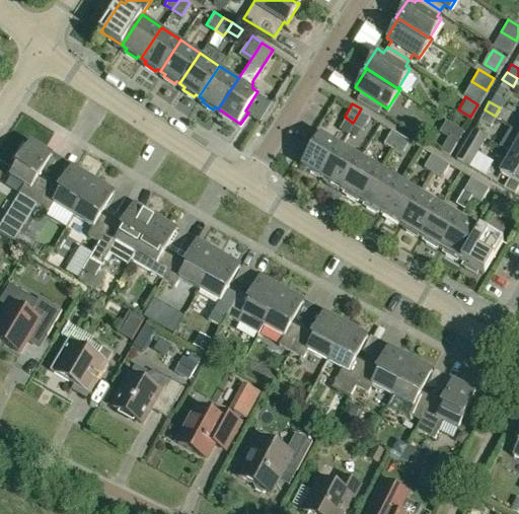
[(361,108),(353,123),(362,128),(370,115),(361,108)]
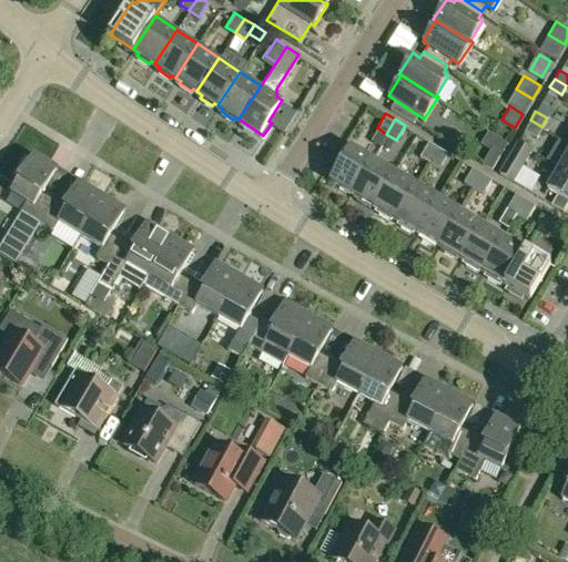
[(530,120),(525,129),(537,135),(541,126),(530,120)]
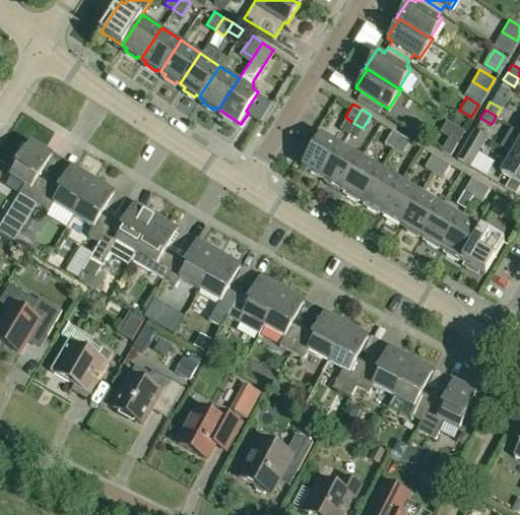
[(519,129),(511,125),(500,143),(513,150),(519,154),(519,129)]
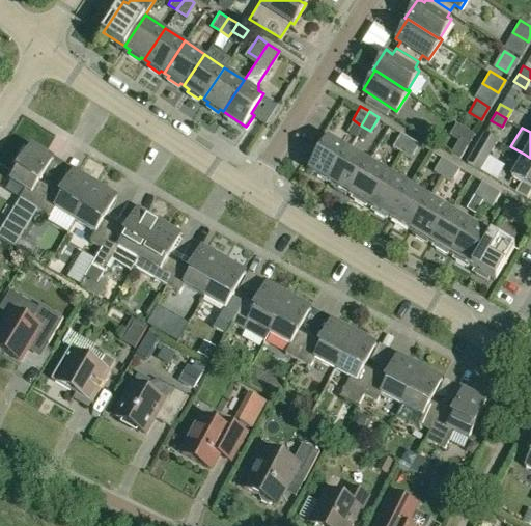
[(401,149),(410,136),(400,131),(393,144),(401,149)]
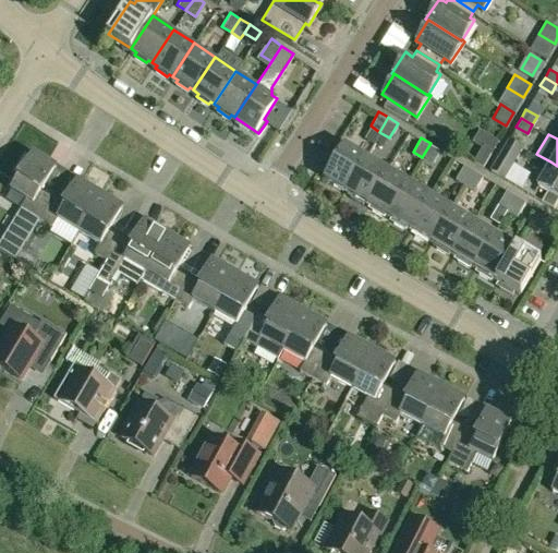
[(509,137),(490,168),(504,176),(522,145),(509,137)]
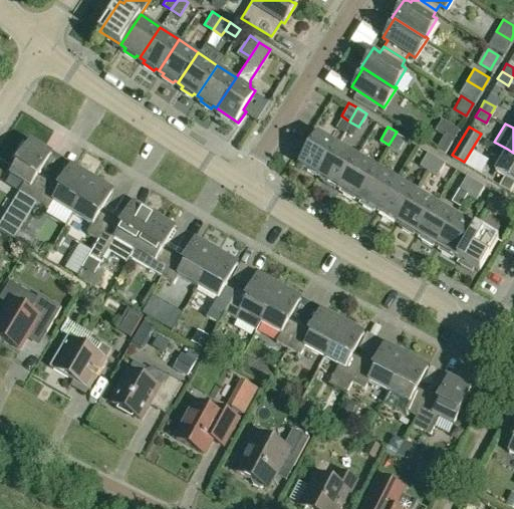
[(318,174),(337,143),(317,131),(298,162),(318,174)]
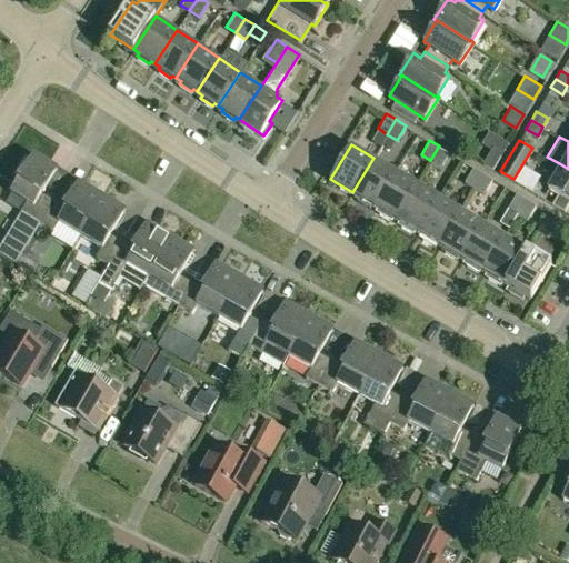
[(439,146),(430,160),(440,166),(449,151),(439,146)]
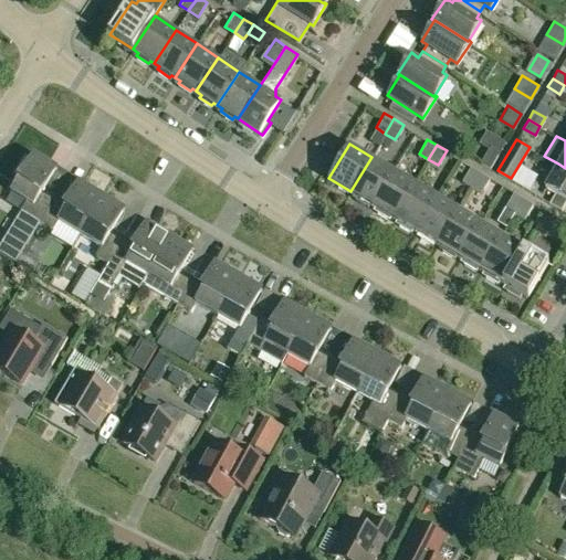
[(490,166),(498,152),(489,147),(481,160),(490,166)]
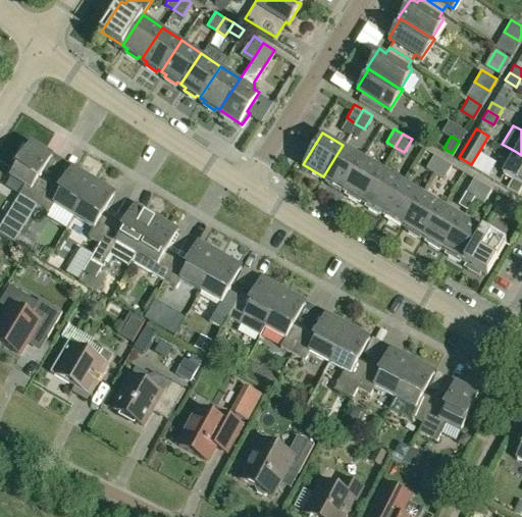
[(37,202),(52,178),(40,170),(49,155),(52,156),(52,155),(31,142),(29,145),(22,142),(13,157),(18,160),(10,173),(24,183),(19,191),(37,202)]
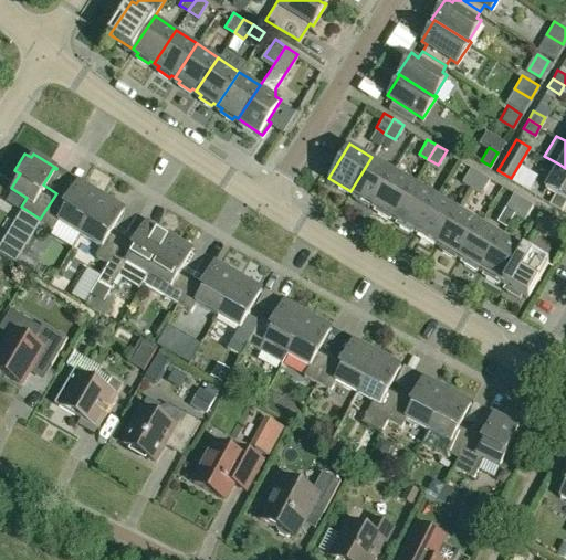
[(373,203),(394,169),(371,157),(350,191),(357,194),(355,197),(368,204),(369,202),(373,203)]
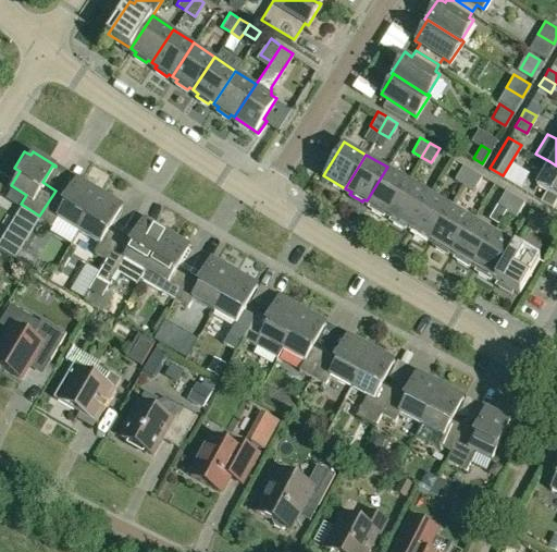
[(556,166),(549,161),(536,182),(546,188),(541,198),(553,205),(556,196),(556,166)]
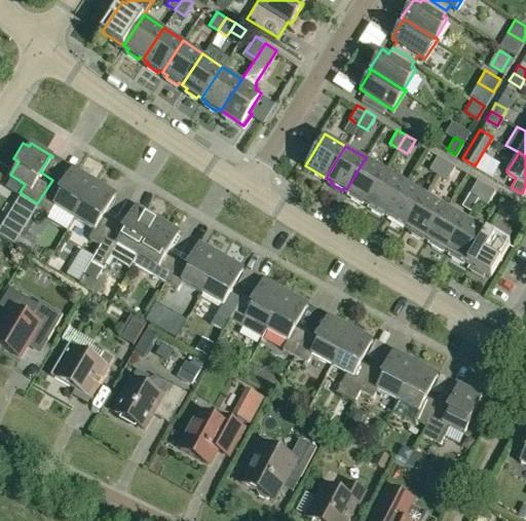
[(439,172),(447,158),(438,153),(429,165),(439,172)]
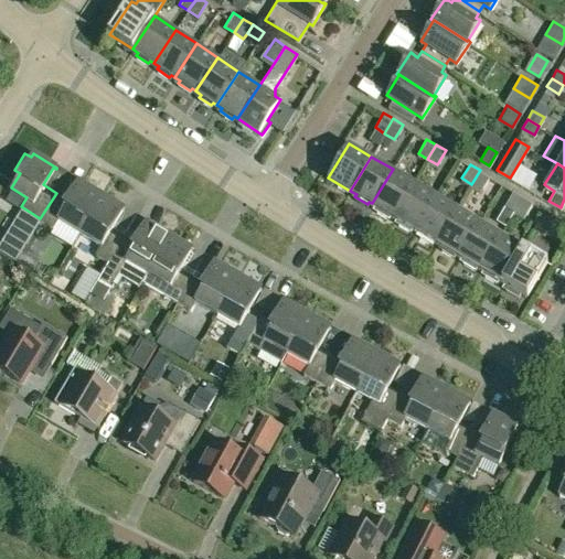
[(394,216),(414,182),(393,169),(372,203),(377,207),(376,210),(388,216),(391,214),(394,216)]
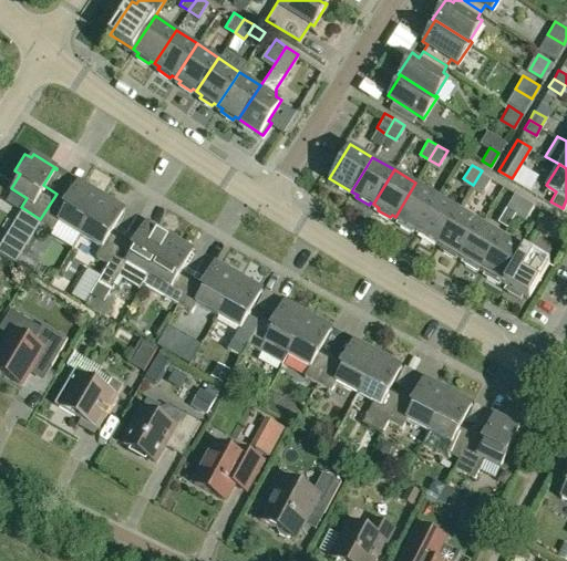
[(482,170),(473,185),(483,190),(491,176),(482,170)]
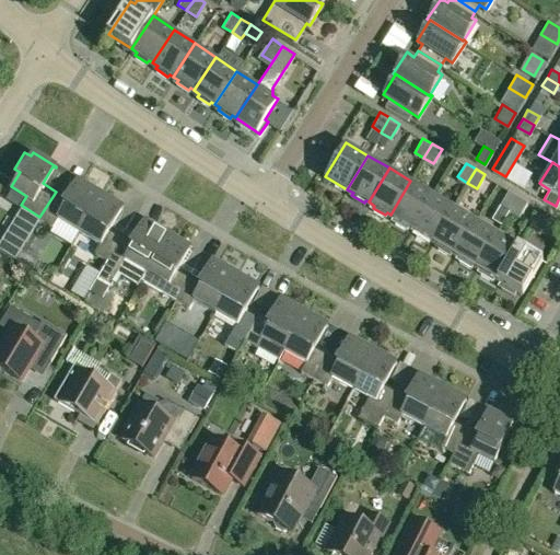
[(79,229),(101,194),(77,180),(77,181),(79,183),(69,199),(56,192),(39,217),(53,224),(58,216),(79,229)]
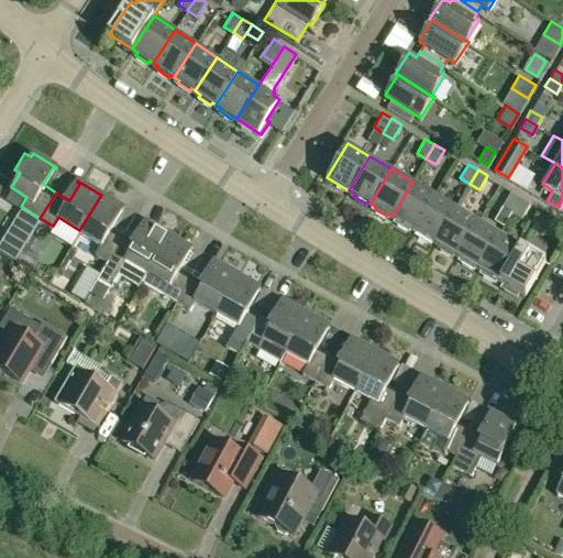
[(414,229),(434,195),(412,182),(393,216),(398,219),(397,221),(409,229),(410,227),(414,229)]
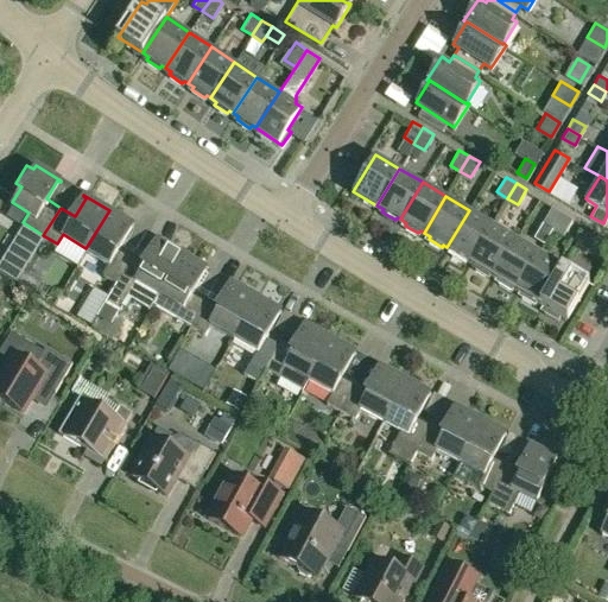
[(553,226),(563,210),(552,204),(543,220),(553,226)]
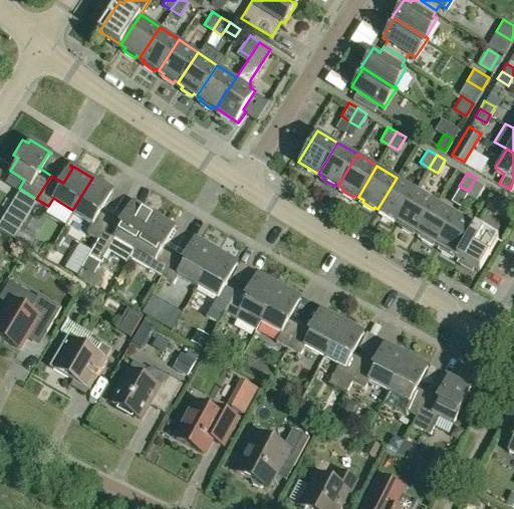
[(98,237),(112,213),(100,205),(109,190),(112,192),(113,191),(92,178),(72,210),(91,221),(86,229),(98,237)]
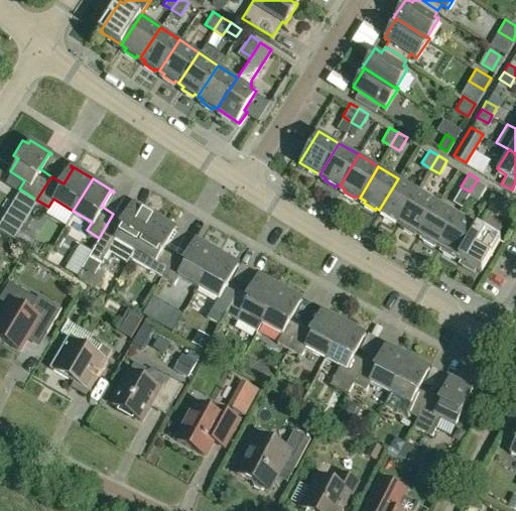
[(399,221),(417,189),(398,178),(379,210),(385,213),(383,215),(395,222),(396,220),(399,221)]
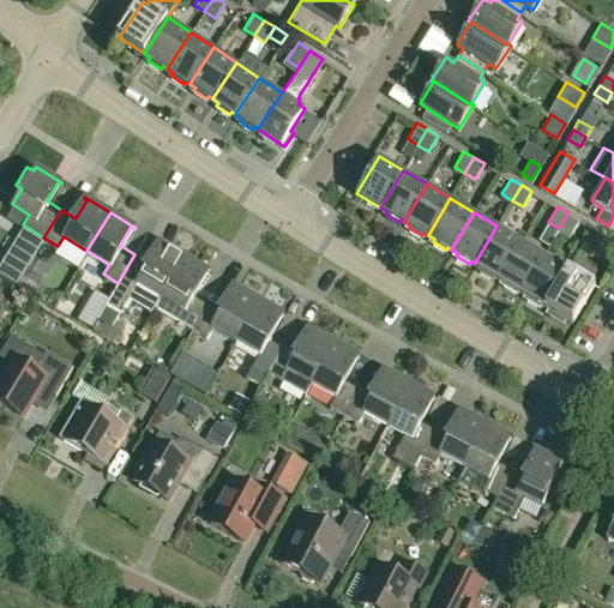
[(569,212),(559,228),(570,235),(578,220),(569,212)]
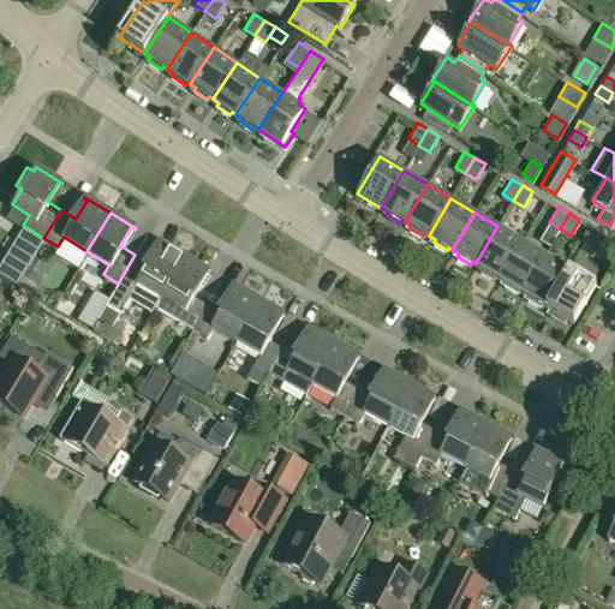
[(500,278),(521,240),(497,226),(476,263),(482,268),(481,270),(494,278),(496,275),(500,278)]
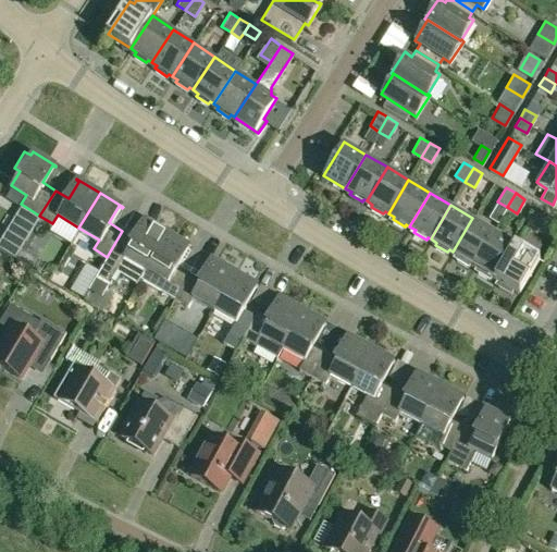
[(547,212),(537,206),(527,224),(536,230),(547,212)]
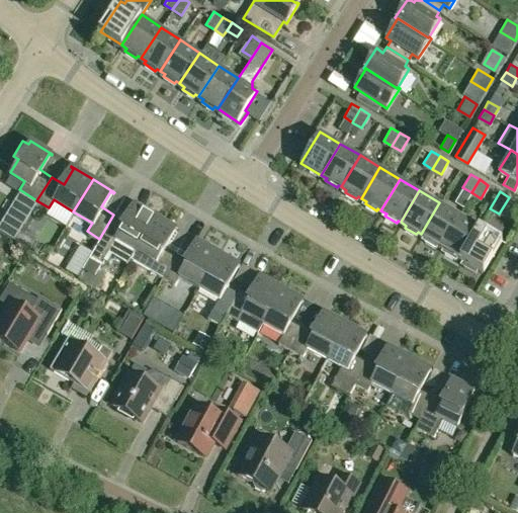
[(440,246),(458,215),(439,202),(421,234),(426,237),(425,239),(436,246),(437,244),(440,246)]
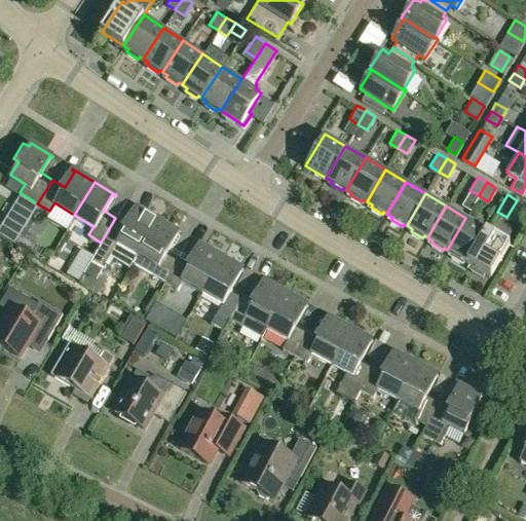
[(138,253),(157,220),(136,207),(135,208),(138,210),(128,225),(115,218),(101,243),(91,258),(104,266),(118,242),(138,253)]
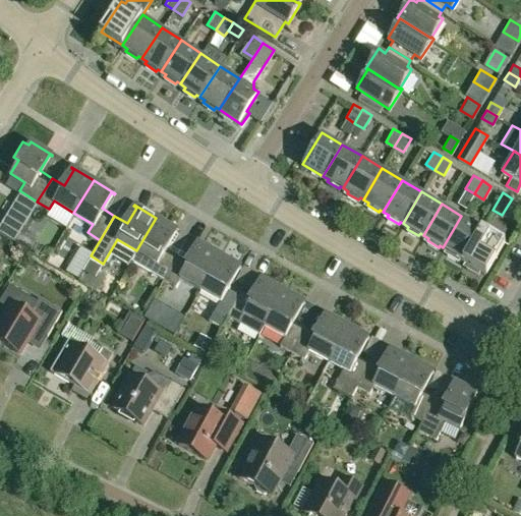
[(0,229),(14,238),(22,226),(4,215),(0,221),(0,229)]
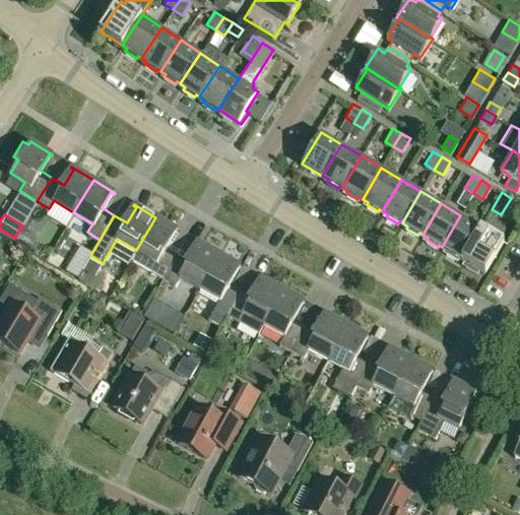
[(462,258),(480,227),(460,215),(442,247),(448,250),(446,252),(458,259),(459,257),(462,258)]
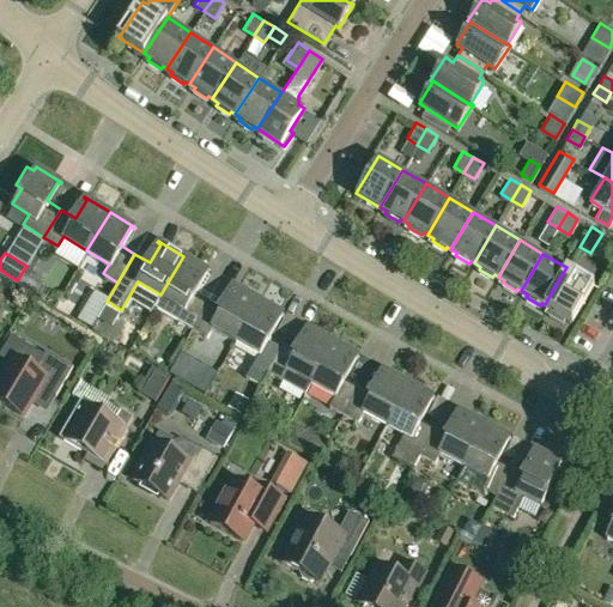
[(208,271),(183,256),(161,295),(155,304),(193,326),(208,298),(194,289),(205,271),(208,272),(208,271)]
